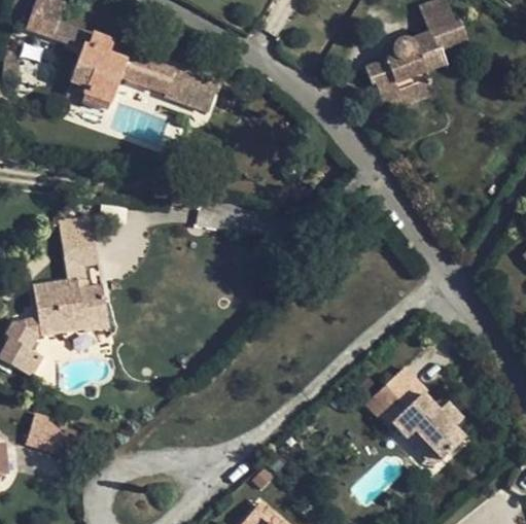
[(53,35),(59,19),(64,1),(61,0),(34,0),(26,25),(53,35)]
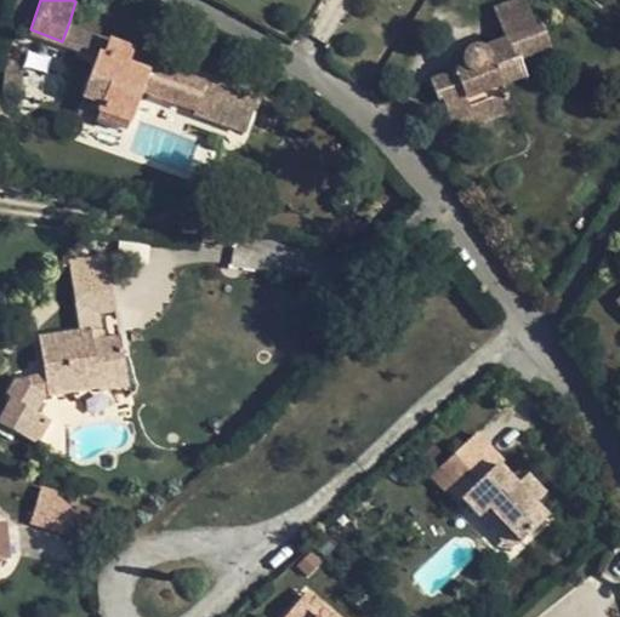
[(508,0),(491,6),(505,38),(478,49),(473,46),(467,46),(462,51),(461,56),(465,63),(427,79),(434,96),(438,95),(447,116),(454,114),(498,98),(505,96),(500,81),(523,73),(517,56),(549,43),(539,21),(533,22),(523,0),(508,0)]
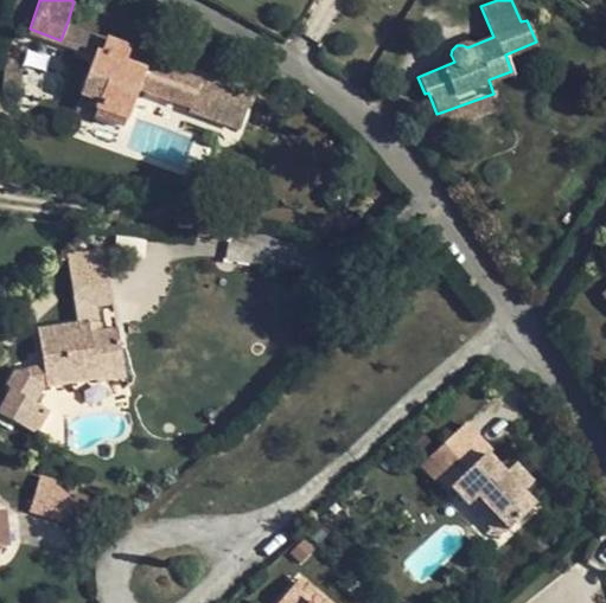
[(61,40),(95,52),(104,49),(108,36),(68,21),(61,40)]
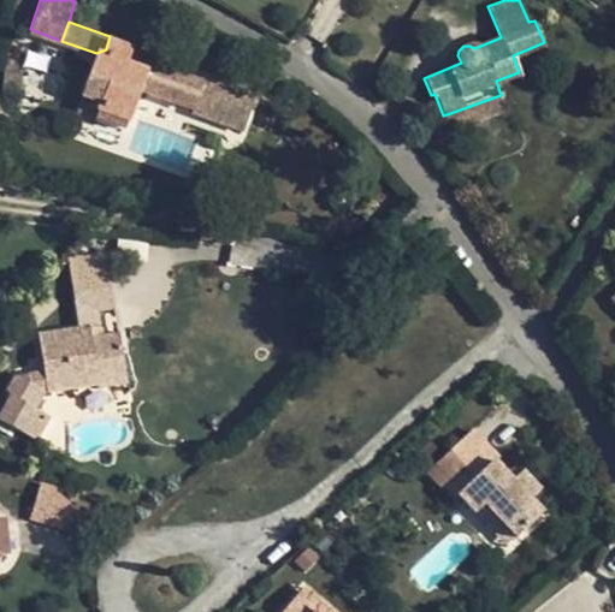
[(252,97),(203,78),(148,59),(149,52),(110,36),(106,49),(96,53),(83,93),(100,100),(99,107),(126,119),(139,87),(193,107),(193,110),(242,126),(252,97)]
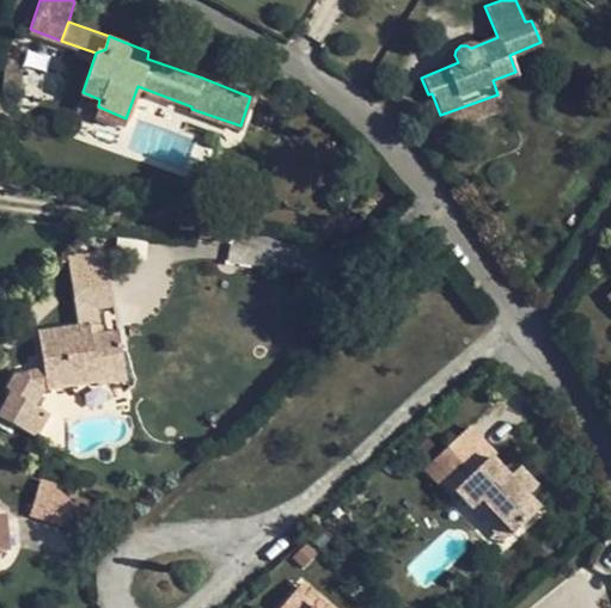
[(447,112),(453,126),(494,110),(490,97),(447,112)]
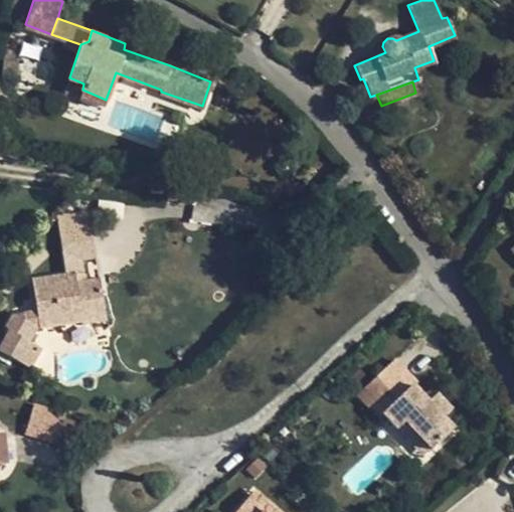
[(39,323),(91,316),(92,315),(89,292),(102,290),(100,275),(87,276),(77,278),(75,270),(86,268),(83,253),(97,251),(95,235),(74,238),(64,247),(66,271),(32,278),(33,286),(39,323)]
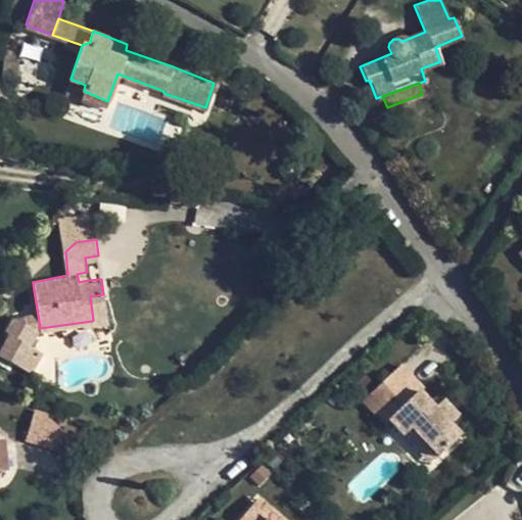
[(88,280),(87,272),(77,274),(79,282),(88,280)]
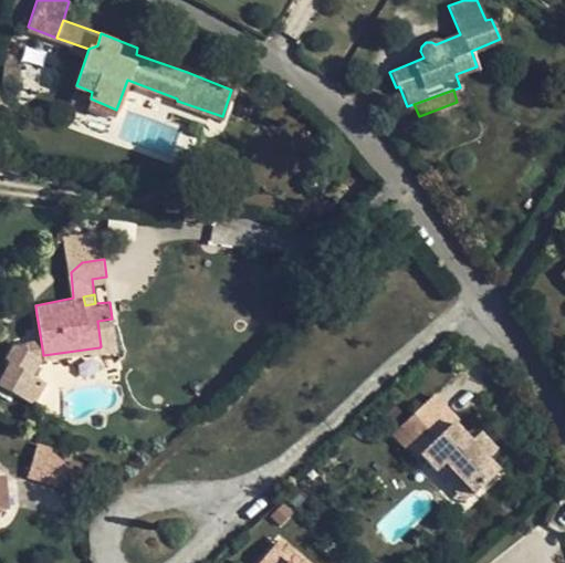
[(115,344),(112,319),(97,321),(101,346),(115,344)]
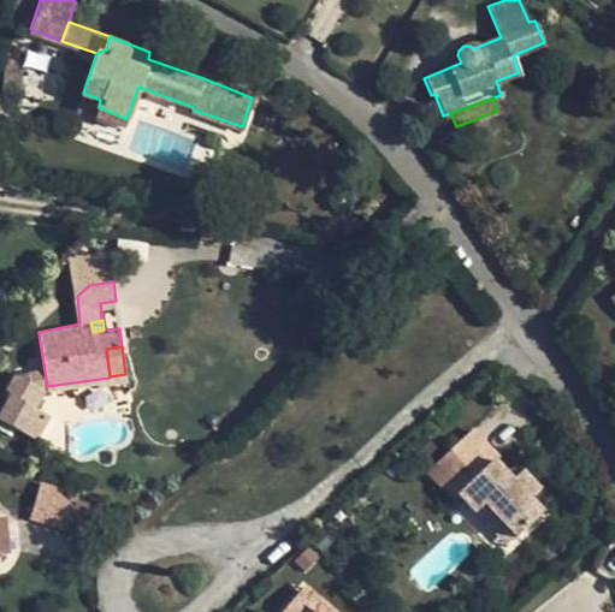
[(37,367),(1,375),(13,428),(49,420),(37,367)]
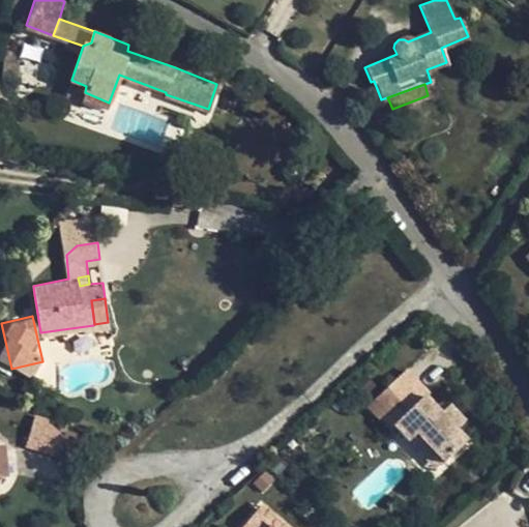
[(421,369),(388,394),(410,420),(404,426),(419,443),(429,436),(453,466),(478,446),(469,435),(476,430),(462,410),(451,417),(447,412),(438,399),(441,397),(421,369)]
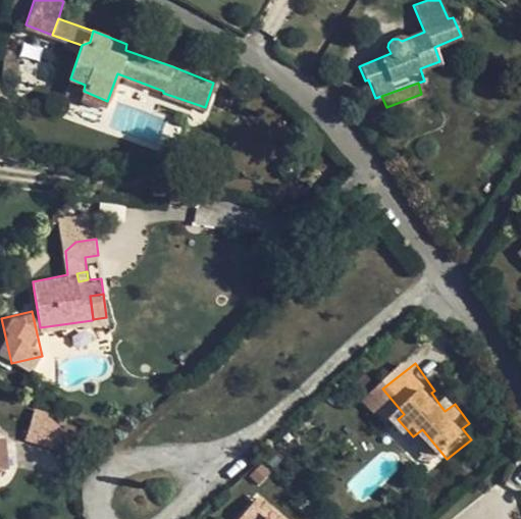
[(450,399),(440,406),(445,411),(455,404),(450,399)]
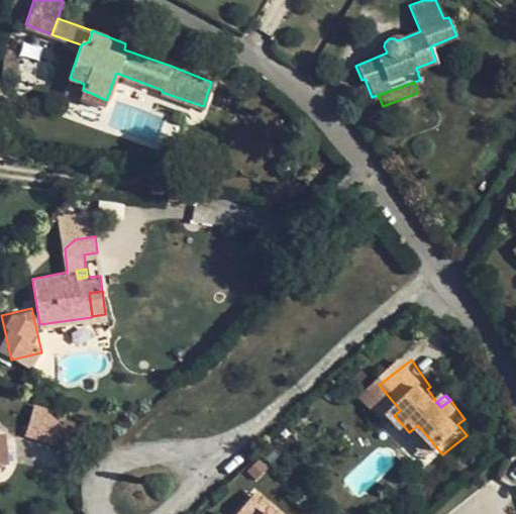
[(26,432),(61,441),(69,413),(34,404),(26,432)]
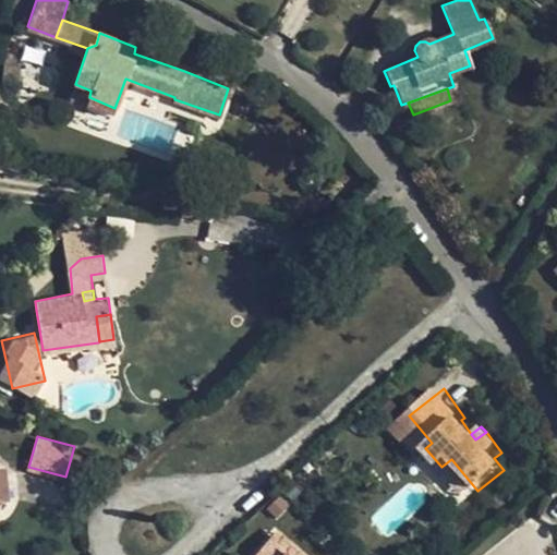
[(477,491),(451,459),(442,467),(465,499),(477,491)]
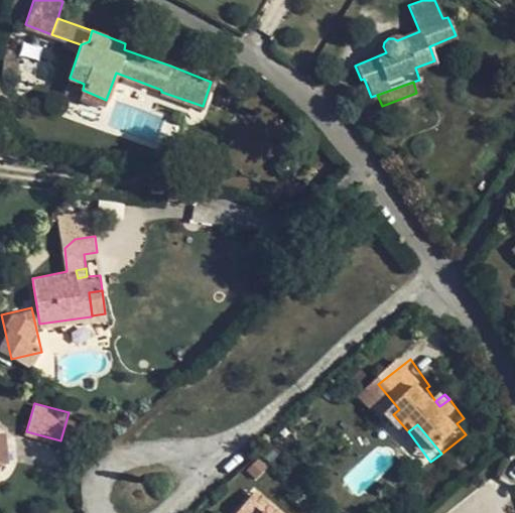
[(0,459),(8,459),(5,432),(0,432),(0,459)]
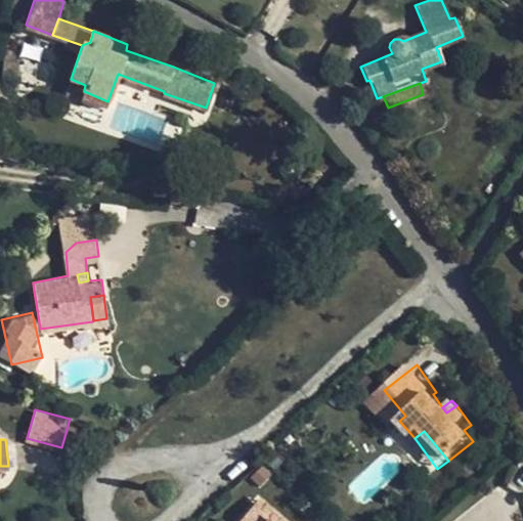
[(258,493),(253,497),(263,506),(267,503),(258,493)]
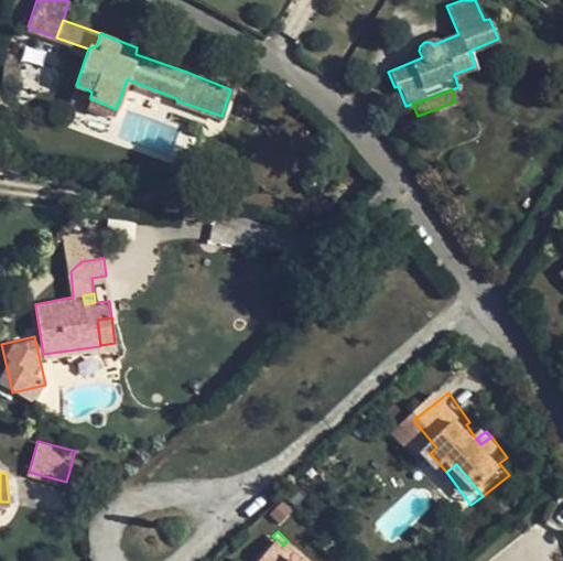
[(283,545),(272,536),(250,560),(310,560),(288,541),(283,545)]
